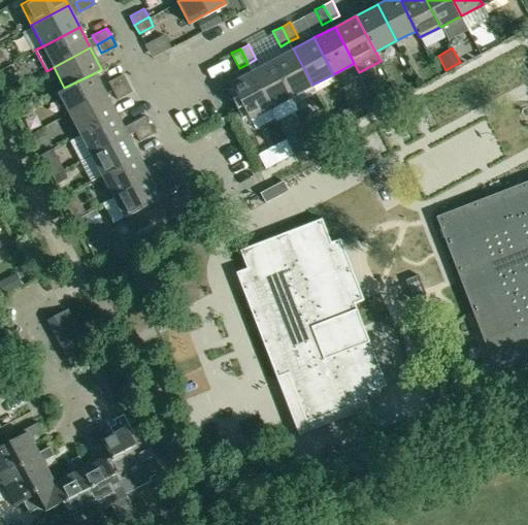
[(291,96),(312,85),(293,48),(272,60),(291,96)]
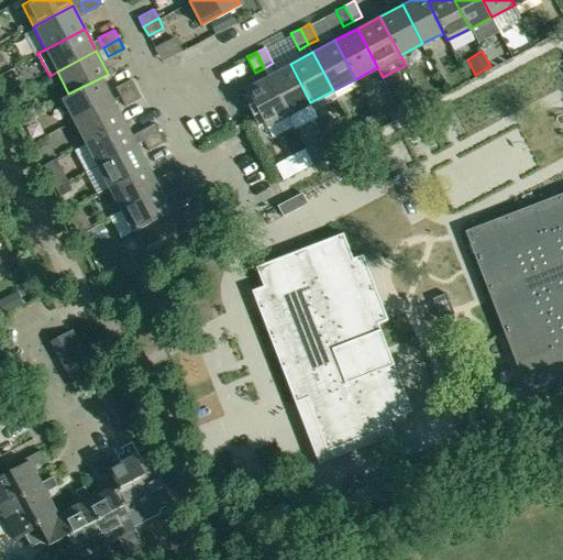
[(310,102),(290,64),(267,76),(288,114),(310,102)]
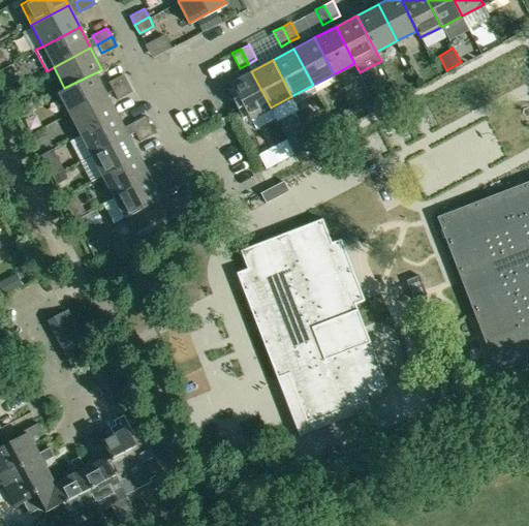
[(271,107),(251,71),(230,82),(249,119),(271,107)]
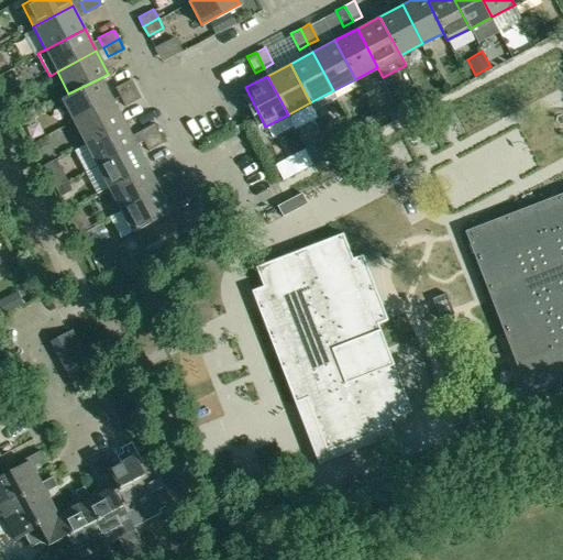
[(74,120),(112,100),(100,78),(68,94),(61,97),(74,120)]
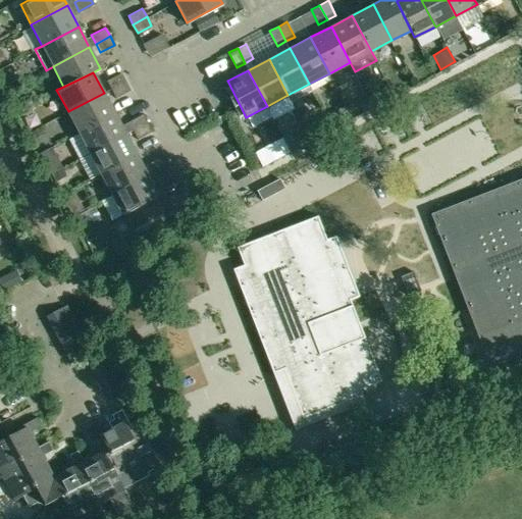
[(106,80),(111,89),(125,81),(120,72),(106,80)]
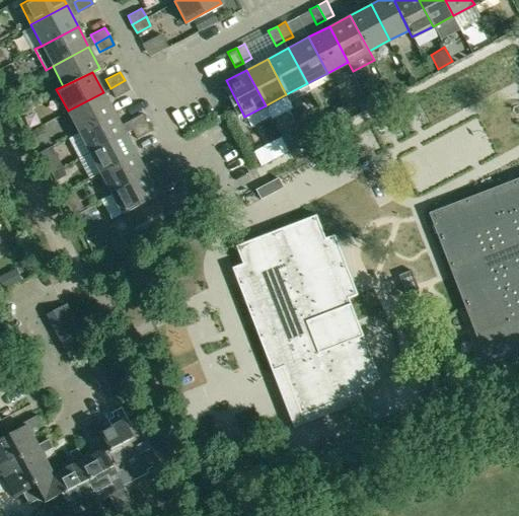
[(129,89),(125,80),(110,88),(115,96),(129,89)]
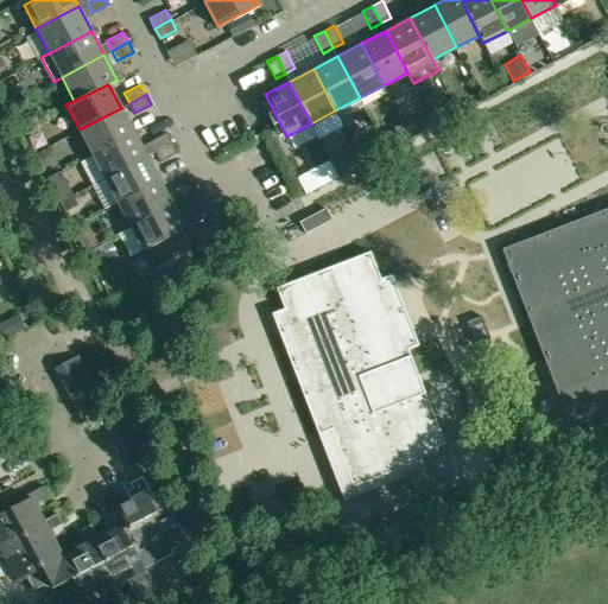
[(445,116),(457,109),(450,97),(438,103),(445,116)]
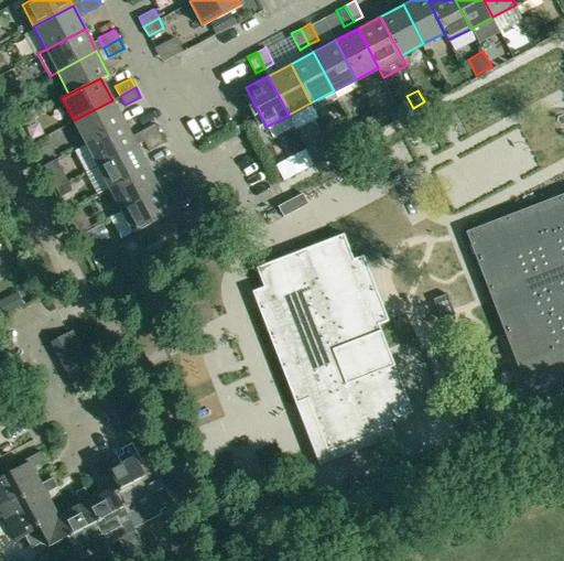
[(85,143),(123,122),(112,100),(74,120),(85,143)]
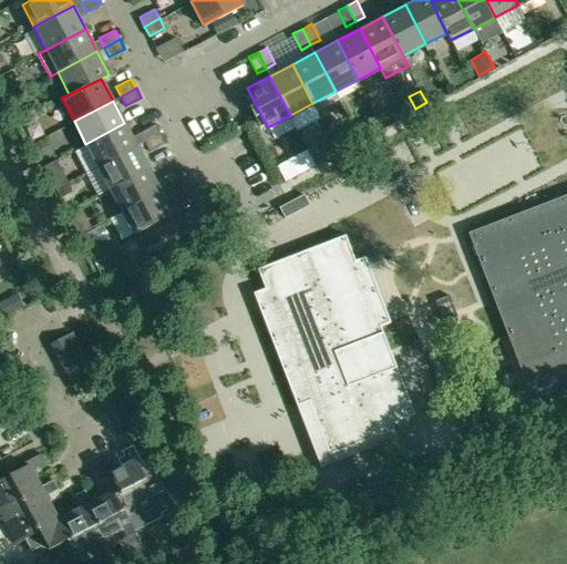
[(98,166),(136,146),(124,123),(85,144),(98,166)]
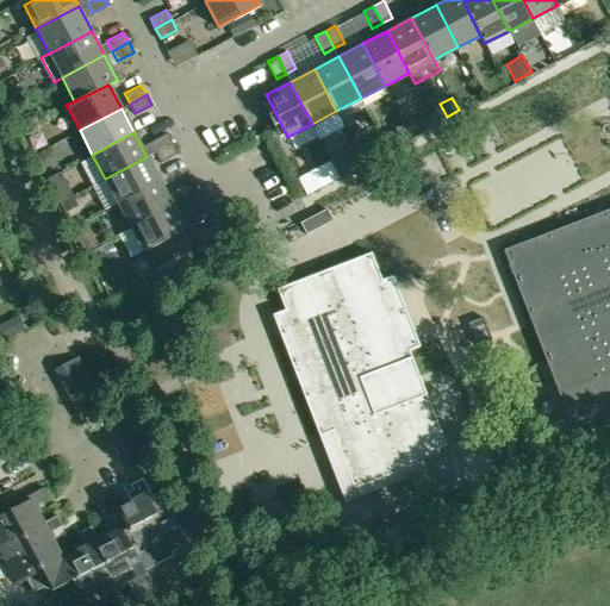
[(149,141),(155,151),(172,143),(166,132),(149,141)]
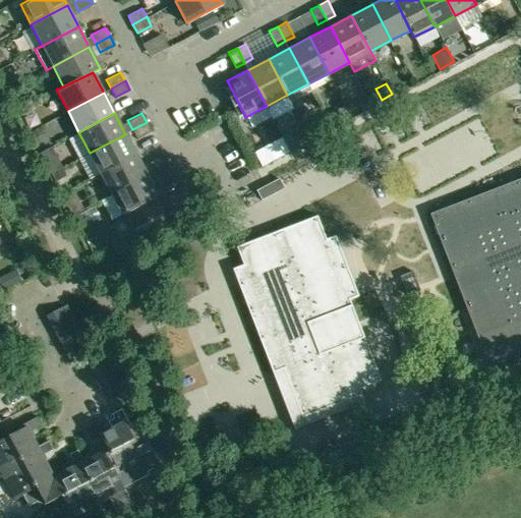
[(151,130),(147,122),(132,129),(136,137),(151,130)]
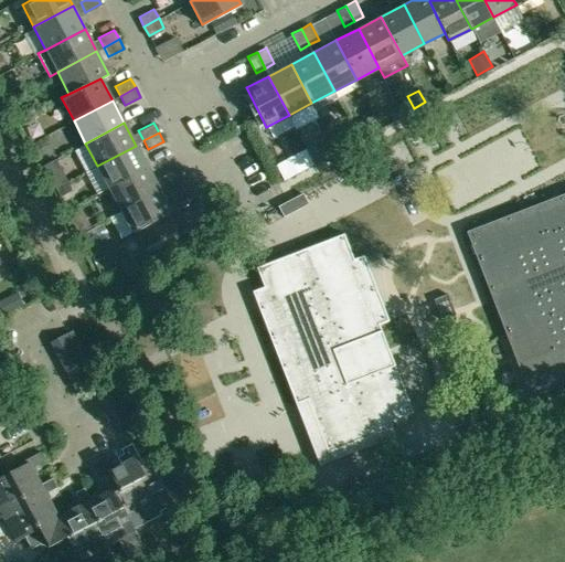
[(109,189),(148,168),(136,146),(97,166),(109,189)]
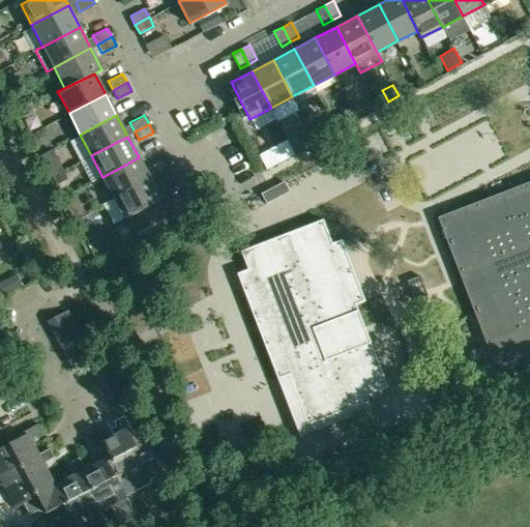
[(139,157),(102,177),(114,198),(150,179),(139,157)]
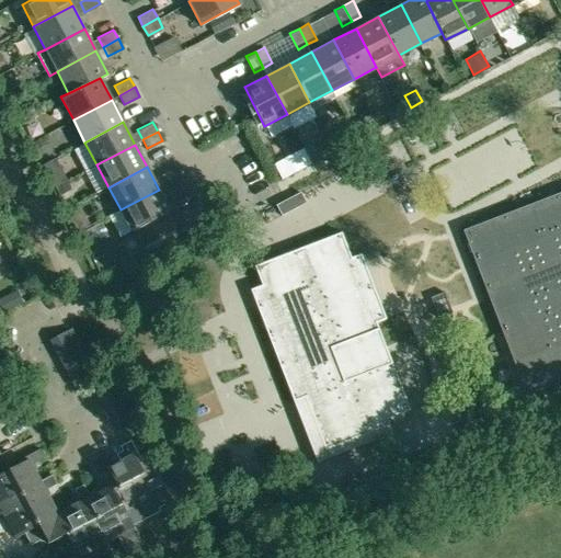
[(161,174),(165,183),(181,175),(176,167),(161,174)]
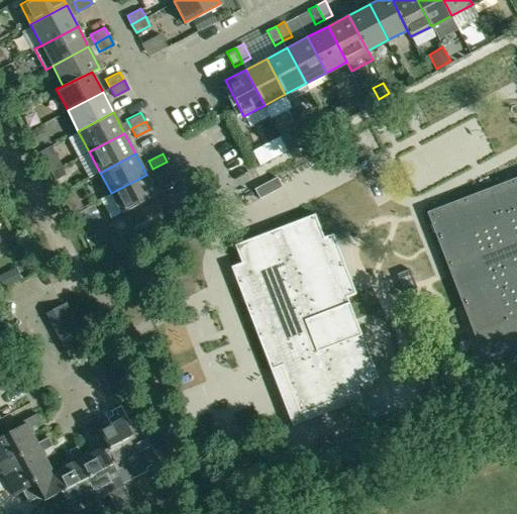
[(172,171),(167,162),(152,169),(158,178),(172,171)]
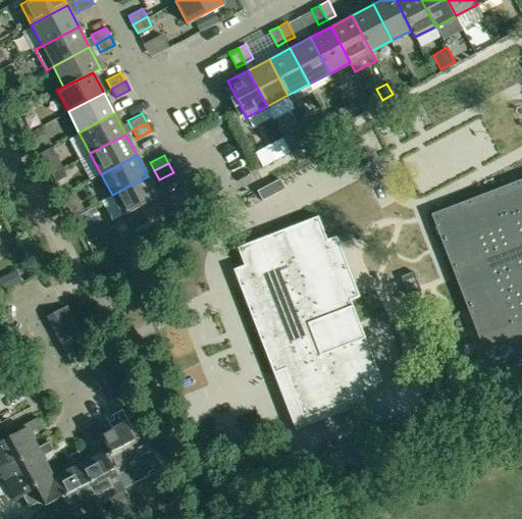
[(158,196),(148,176),(112,195),(122,214),(124,213),(133,228),(163,212),(155,197),(158,196)]
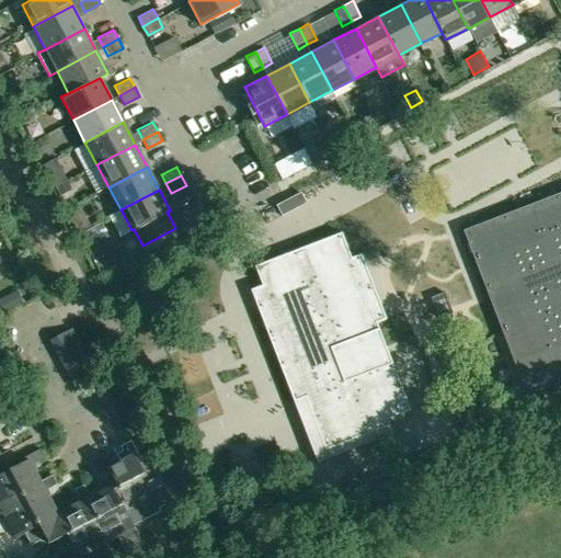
[(282,214),(306,201),(300,191),(276,204),(282,214)]
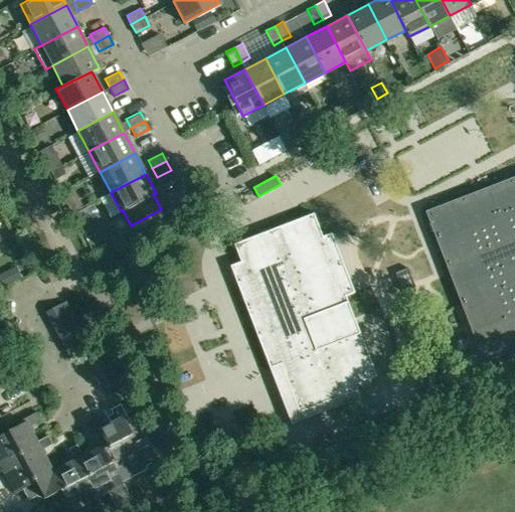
[(514,175),(425,210),(430,221),(428,222),(432,230),(433,229),(483,360),(514,347),(514,175)]
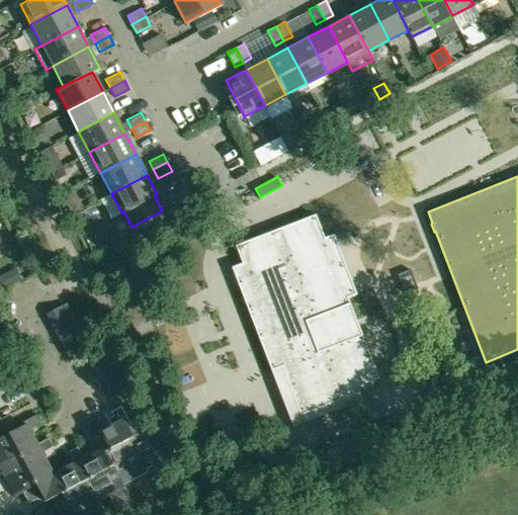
[(347,296),(356,292),(333,233),(324,237),(315,213),(235,244),(247,275),(237,279),(271,368),(282,364),(300,413),(359,391),(357,384),(378,376),(347,296)]
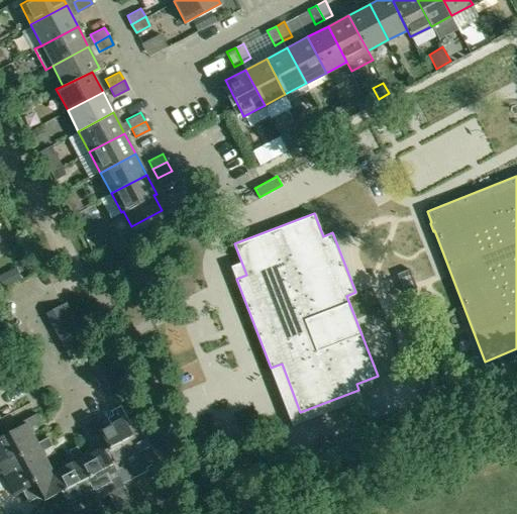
[(0,285),(2,289),(22,278),(15,266),(0,274),(0,285)]
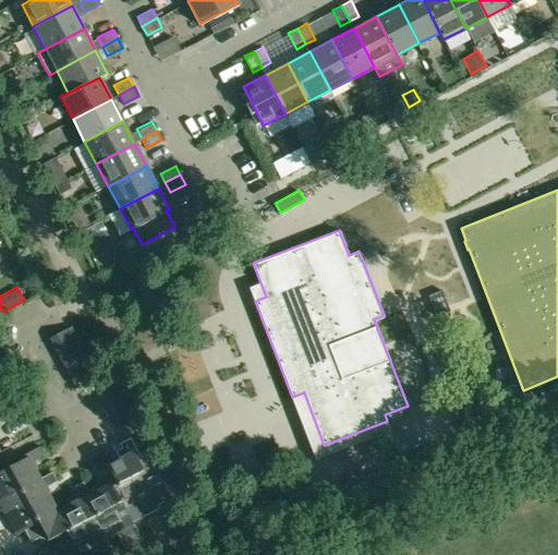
[(108,465),(109,468),(117,483),(113,485),(124,506),(125,508),(150,495),(148,492),(164,484),(145,449),(140,453),(131,436),(121,442),(125,450),(126,450),(129,454),(108,465)]
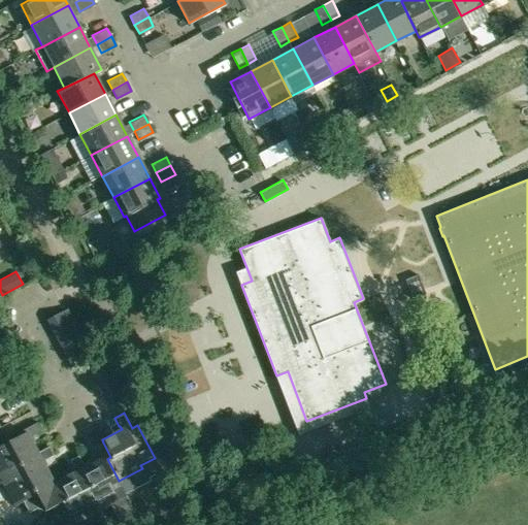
[(0,445),(0,476),(3,481),(25,469),(23,464),(39,456),(37,452),(29,436),(32,434),(33,435),(41,430),(37,422),(22,430),(23,433),(0,445)]
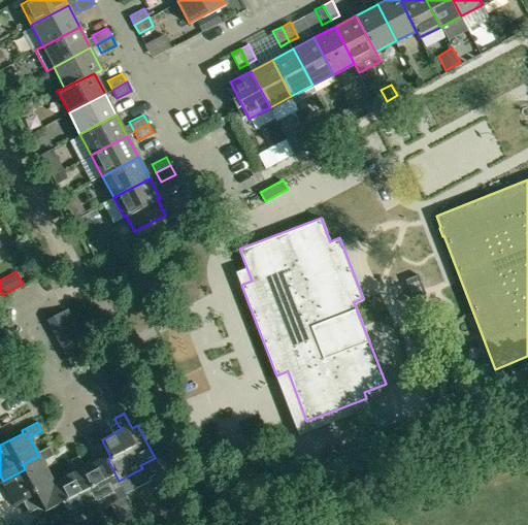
[(127,494),(119,481),(118,479),(107,459),(110,457),(103,443),(94,447),(98,455),(99,455),(101,458),(86,466),(81,468),(91,486),(87,488),(98,510),(127,494)]
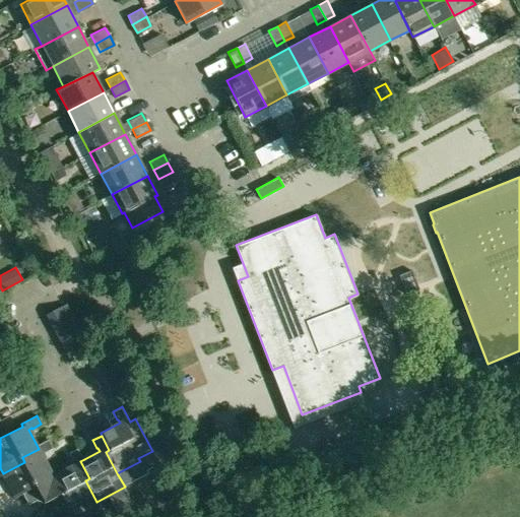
[(36,486),(45,503),(53,476),(41,453),(45,451),(45,452),(53,447),(49,439),(37,445),(39,449),(22,457),(24,462),(3,473),(15,497),(36,486)]
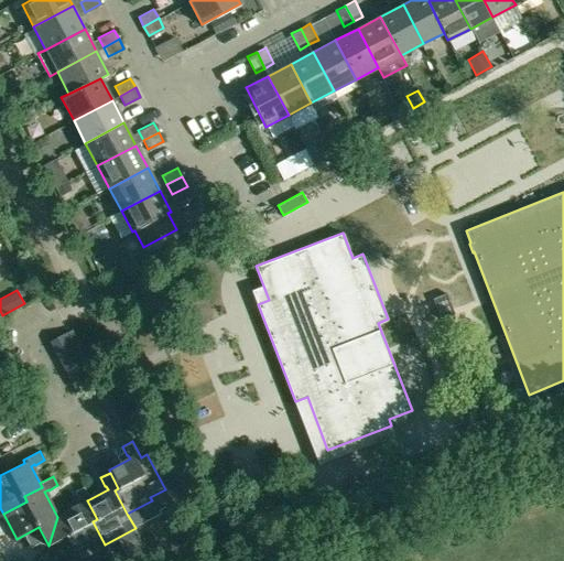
[(83,504),(57,517),(49,546),(67,536),(79,559),(105,545),(93,521),(97,519),(87,500),(91,498),(84,486),(75,491),(79,500),(80,499),(83,504)]
